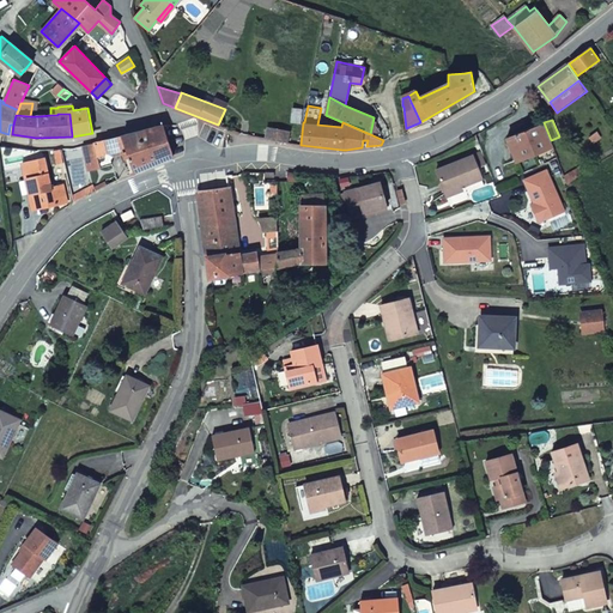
[(551,140),(544,122),(508,138),(517,162),(553,147),(551,140)]
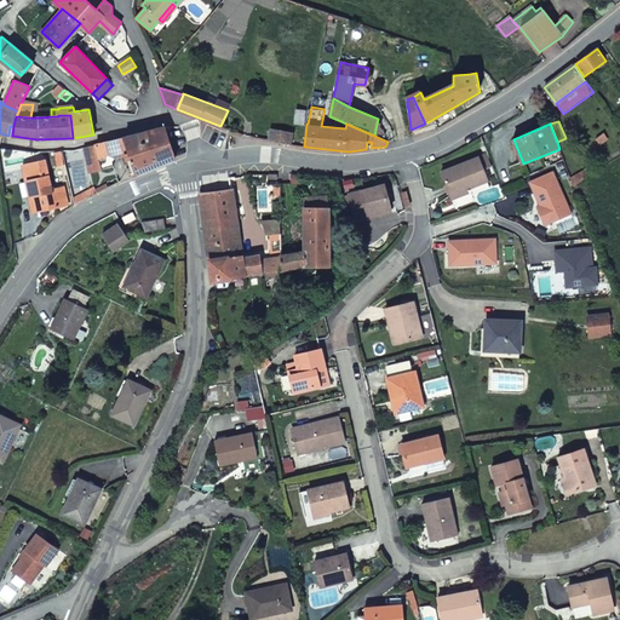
[(166,126),(97,145),(99,159),(102,166),(114,164),(118,158),(130,154),(137,174),(177,158),(166,126)]
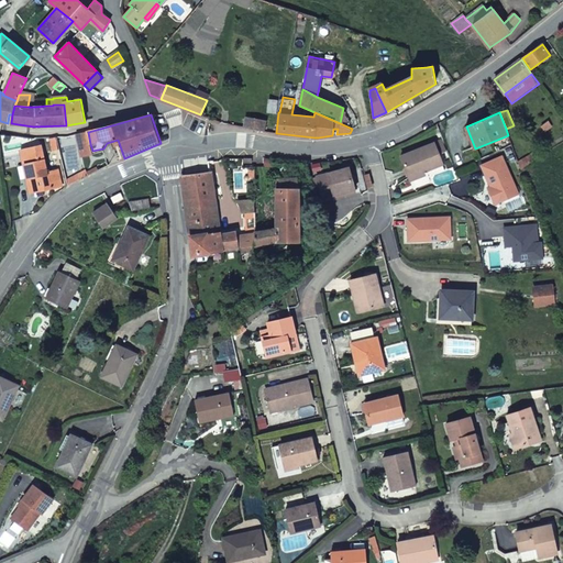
[(244,127),(264,131),(266,121),(246,118),(244,127)]
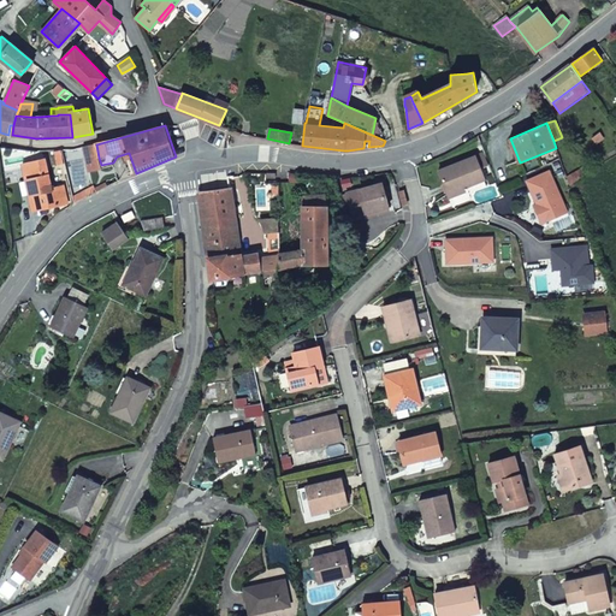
[(396,141),(397,141),(402,137),(398,130),(391,134),(396,141)]
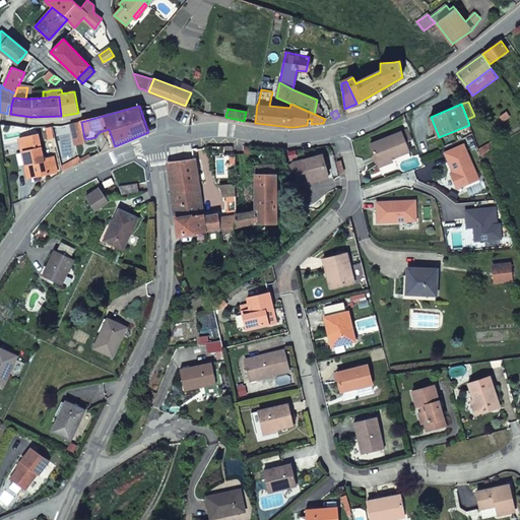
[(510,118),(507,113),(500,117),(504,122),(510,118)]
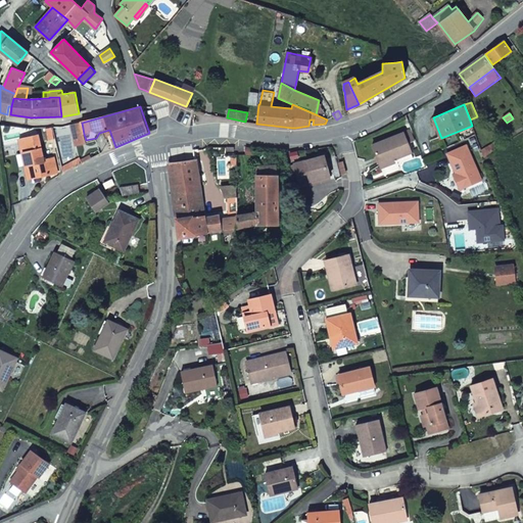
[(84,134),(82,123),(75,125),(73,126),(77,143),(86,140),(84,134)]
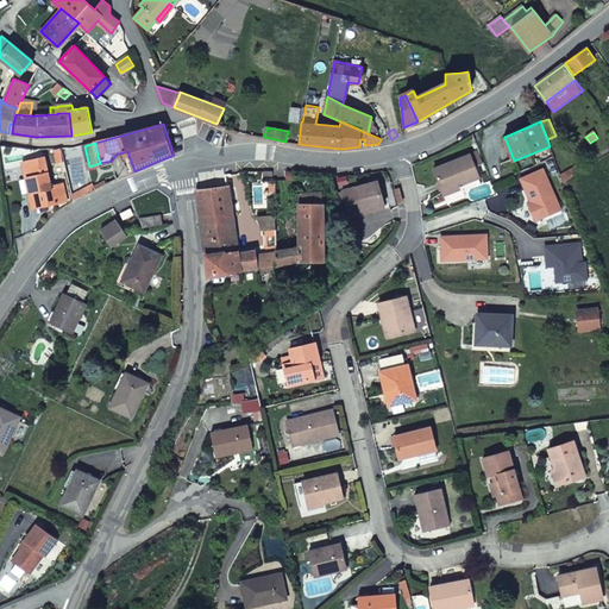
[(476,167),(484,163),(479,151),(433,170),(444,193),(459,187),(481,177),(476,167)]
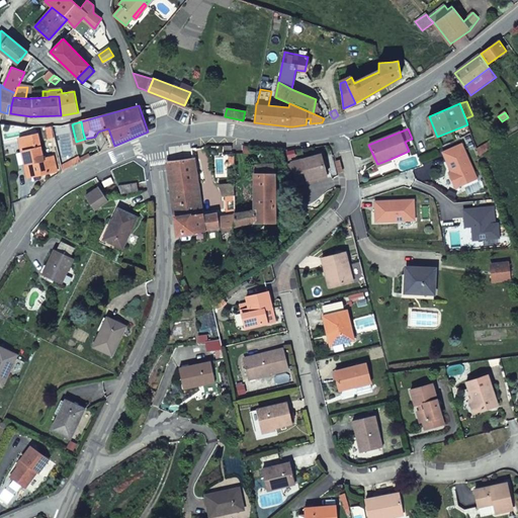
[(46,158),(39,135),(22,139),(25,153),(26,153),(29,166),(32,165),(35,177),(60,171),(56,156),(46,158)]
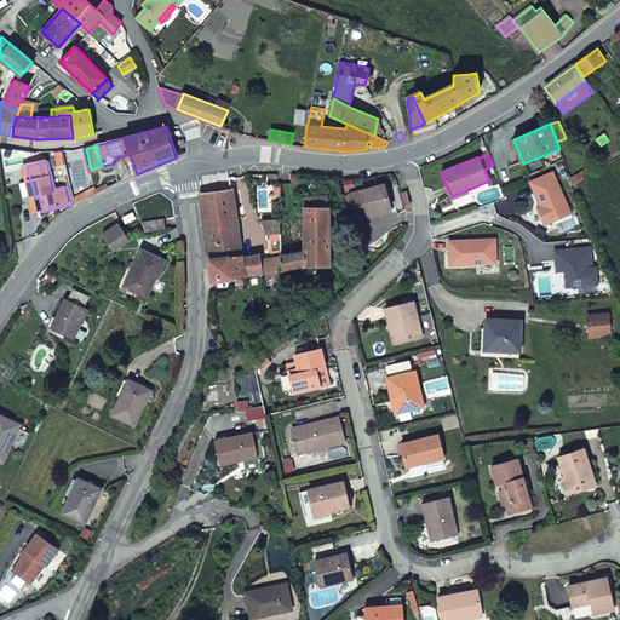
[(593,165),(572,177),(575,187),(598,171),(593,165)]
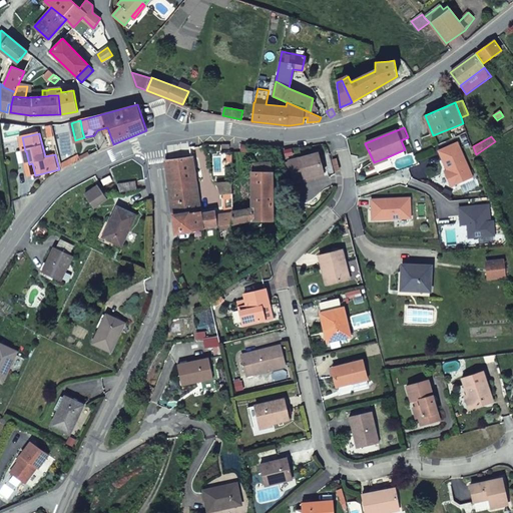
[(165,162),(193,158),(192,147),(191,141),(163,145),(165,162)]
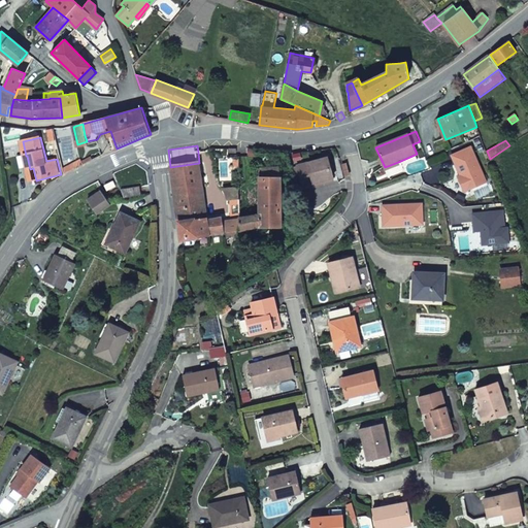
[(72,163),(75,168),(84,164),(81,159),(72,163)]
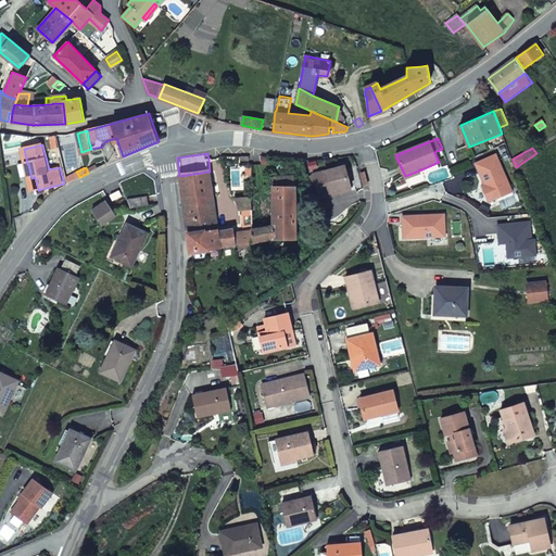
[(315,176),(321,200),(333,197),(333,193),(353,189),(346,167),(315,176)]
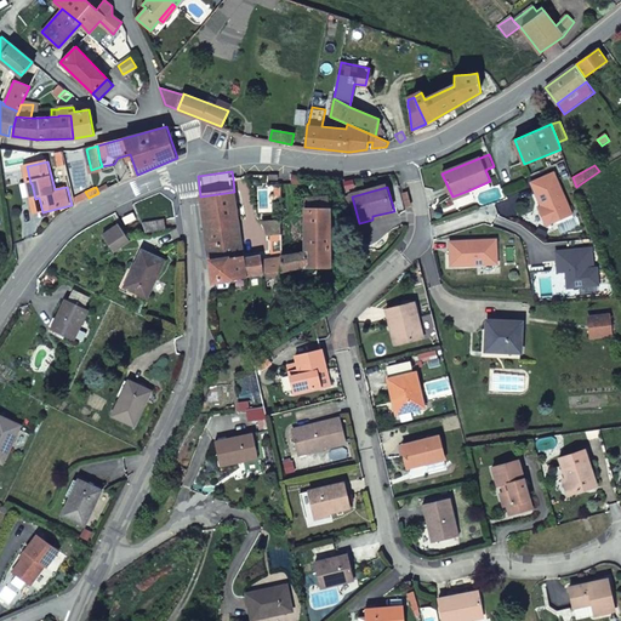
[(469,194),(468,191),(453,197),(454,201),(469,194)]
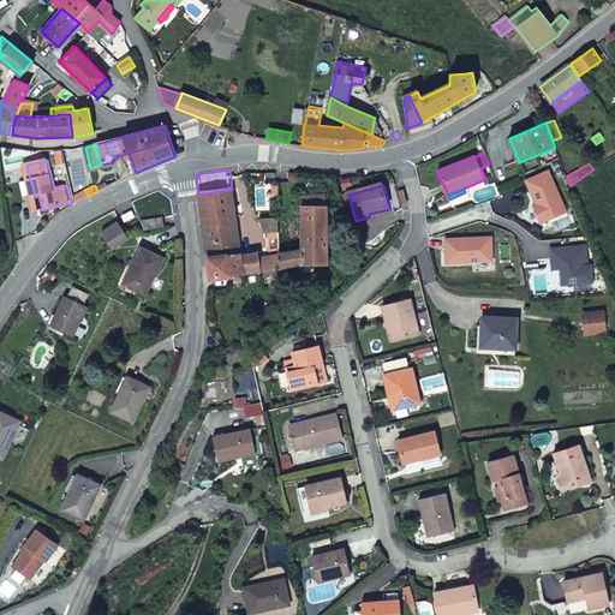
[(207,260),(240,254),(232,190),(198,195),(207,260)]
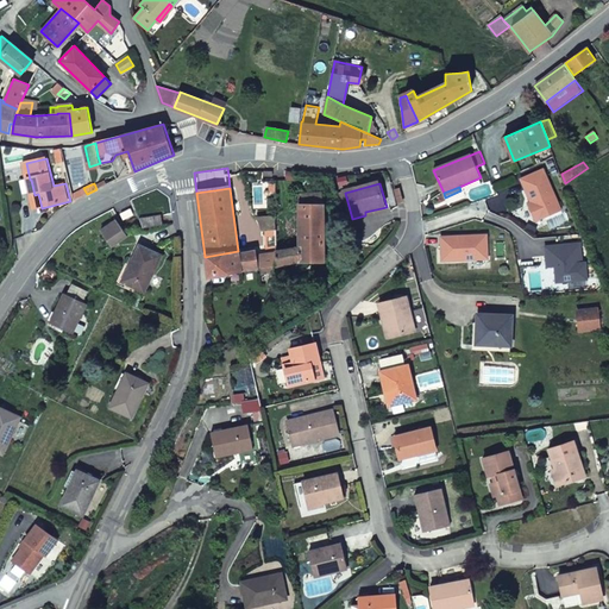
[(144,200),(140,192),(131,196),(139,217),(146,215),(142,200),(144,200)]
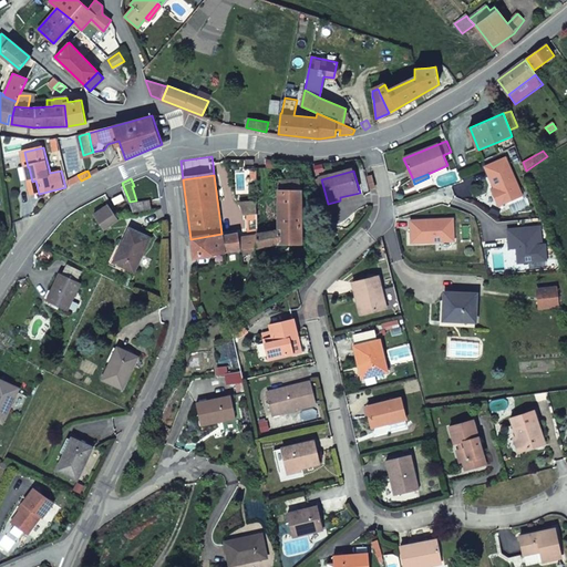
[(277,229),(257,234),(257,248),(278,244),(302,243),(300,178),(278,178),(278,210),(277,229)]
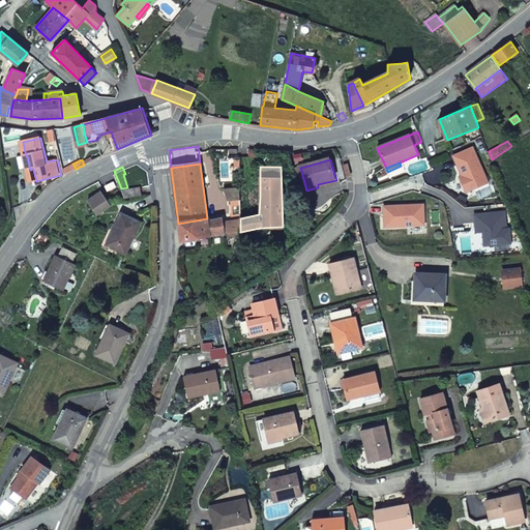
[(300,168),(296,169),(302,192),(306,190),(300,168)]
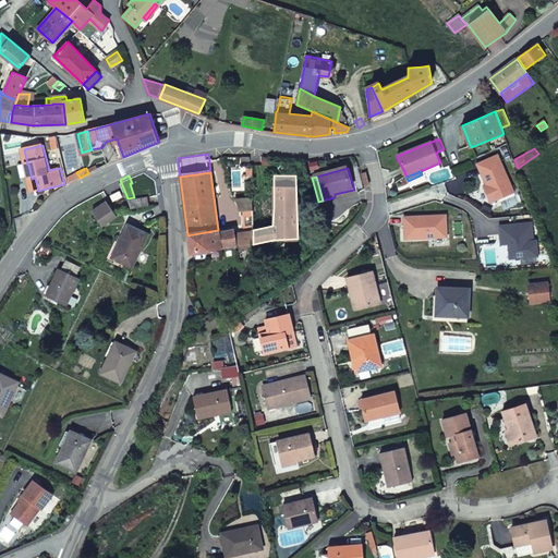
[(244,228),(219,232),(221,250),(240,246),(252,244),(253,244),(253,230),(253,209),(253,194),(244,195),(244,198),(237,198),(242,211),(244,213),(244,228)]
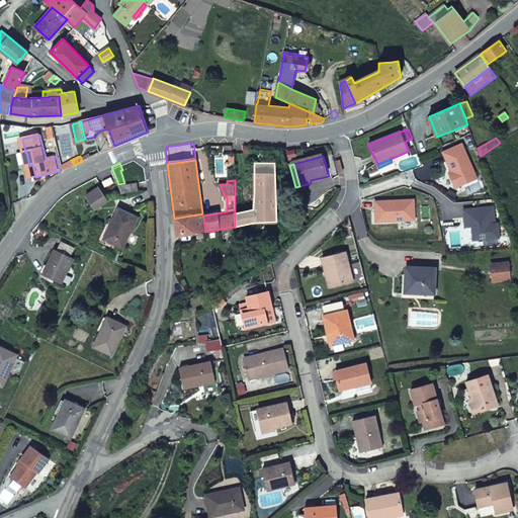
[(118,186),(122,194),(126,193),(139,191),(137,182),(118,186)]
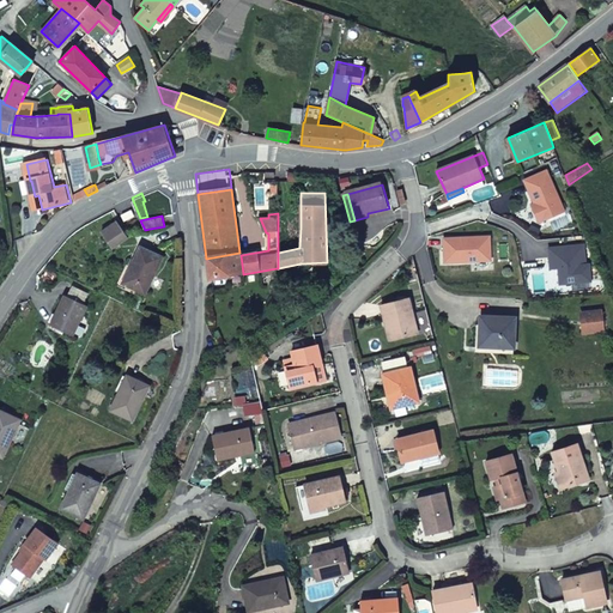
[(120,243),(128,238),(123,231),(117,223),(109,228),(120,243)]
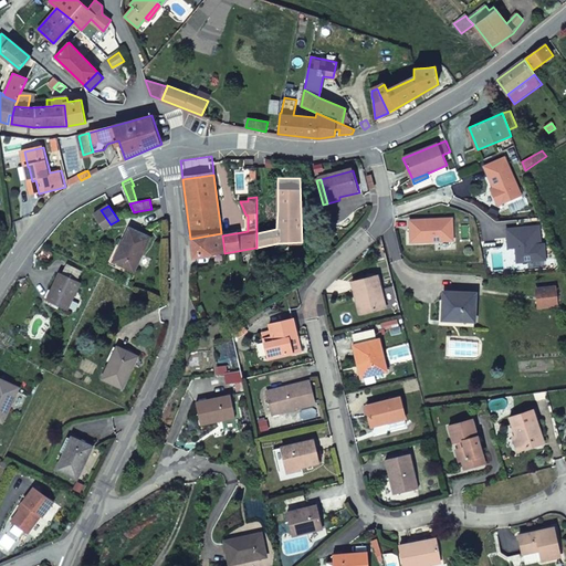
[(94,216),(104,230),(111,224),(101,210),(94,216)]
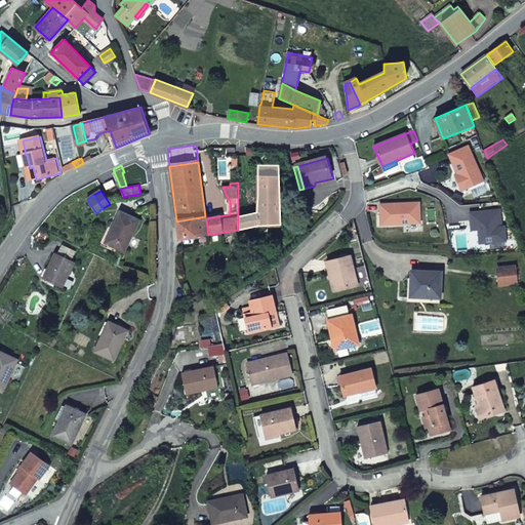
[(257,195),(238,197),(238,216),(256,212),(257,195)]
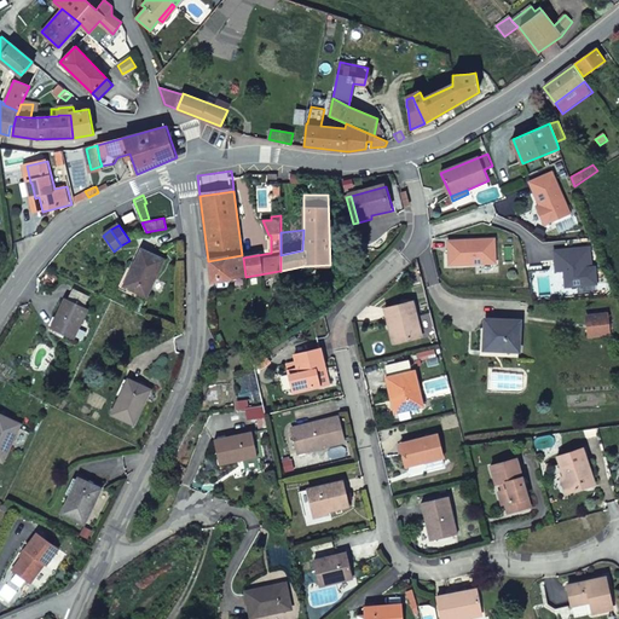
[(142,249),(137,261),(125,287),(148,296),(165,260),(142,249)]
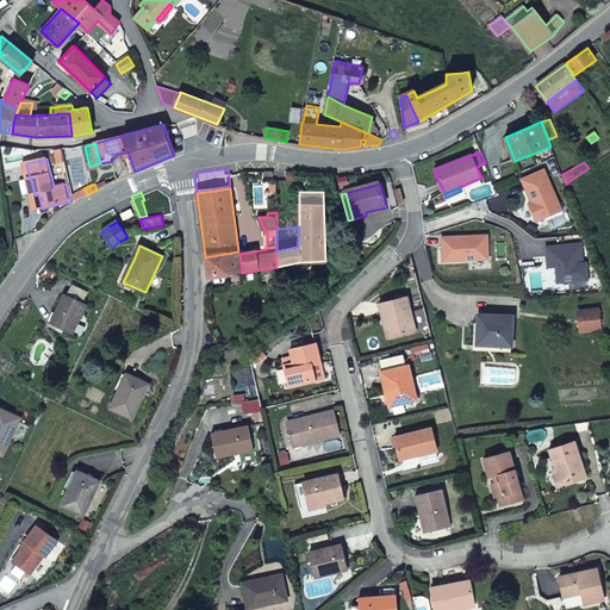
[(240,254),(238,251),(205,257),(209,279),(242,273),(240,254)]
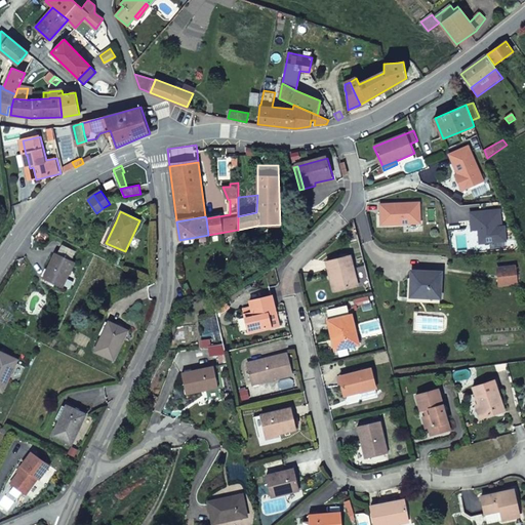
[(233,243),(237,243),(237,230),(226,232),(226,236),(232,236),(233,243)]
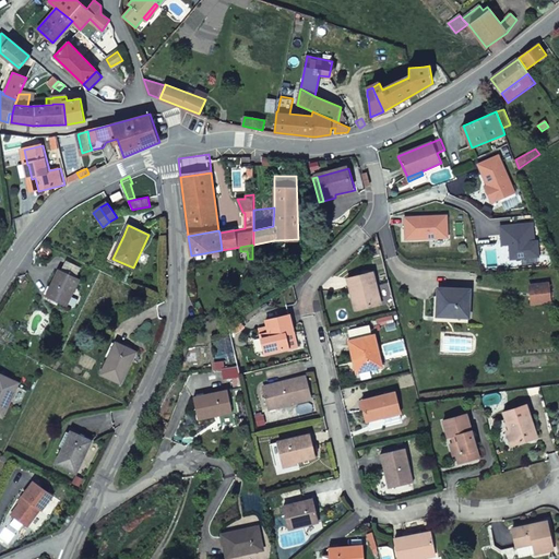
[(59,269),(46,297),(55,300),(52,305),(58,307),(60,302),(68,307),(80,278),(59,269)]
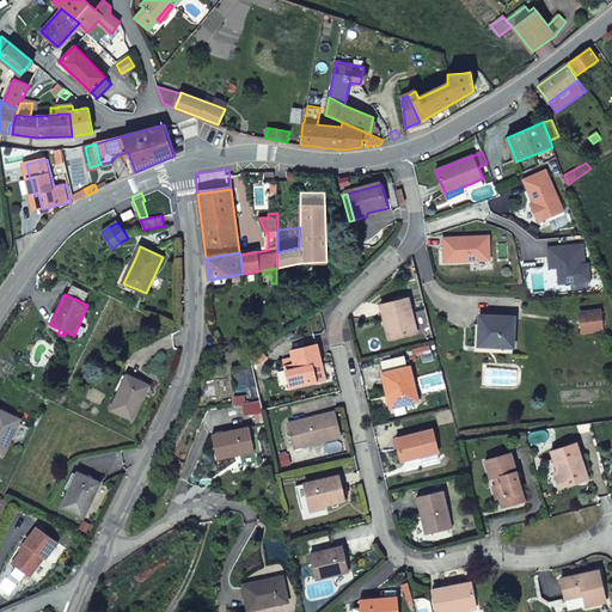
[(389,324),(393,341),(417,336),(409,301),(381,307),(385,324),(389,324)]
